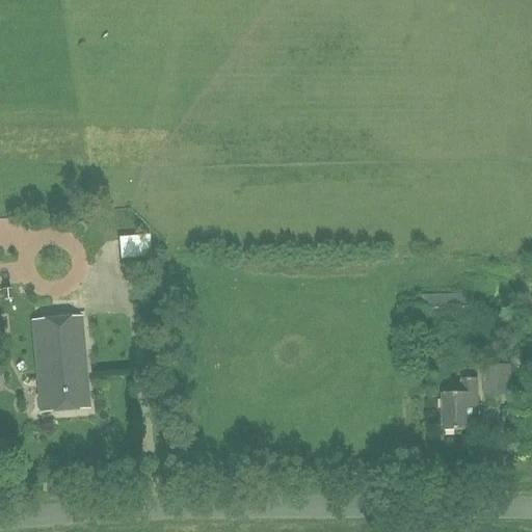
[(422,325),(473,324),(472,293),(420,294),(422,325)]
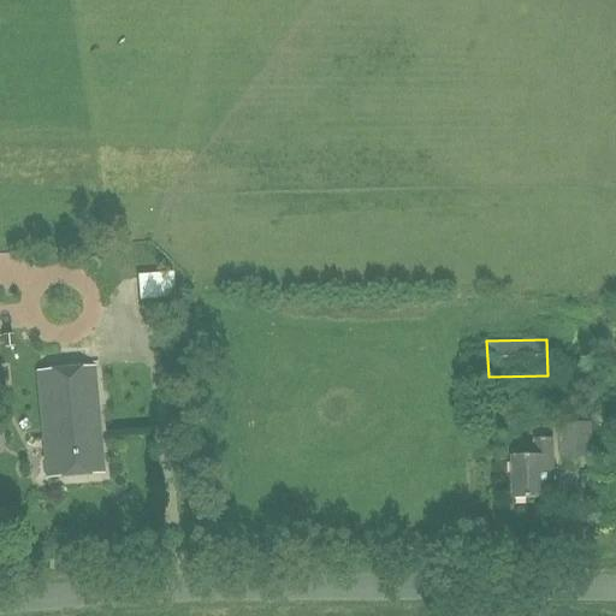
[(39,373),(48,478),(104,473),(95,368),(39,373)]
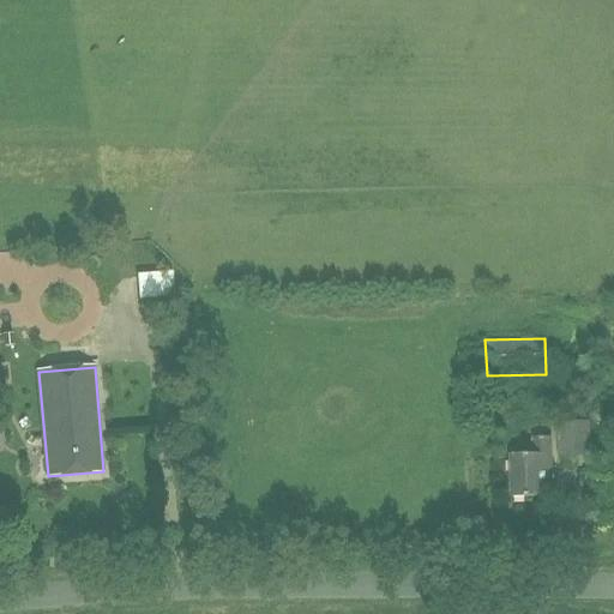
[(559,456),(591,456),(590,423),(559,423),(559,456)]
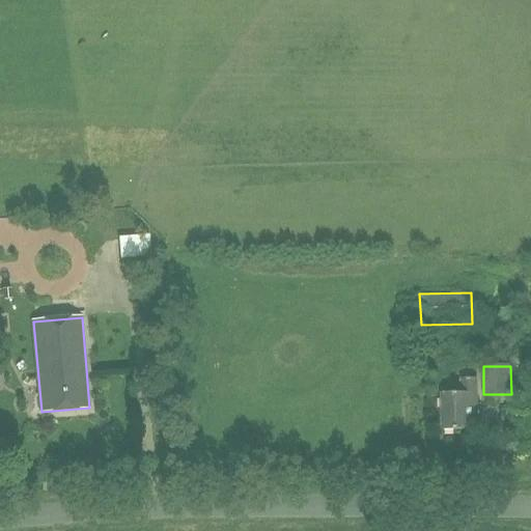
[(457,380),(458,394),(442,393),(442,430),(474,430),(473,418),(477,418),(475,379),(457,380)]
